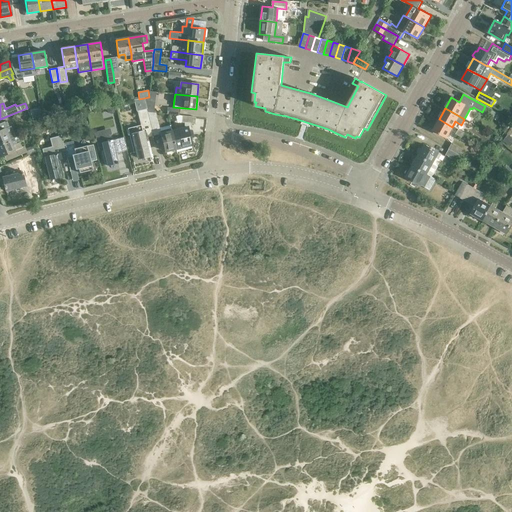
[(38,109),(28,111),(31,118),(34,118),(40,117),(39,113),(38,109)]
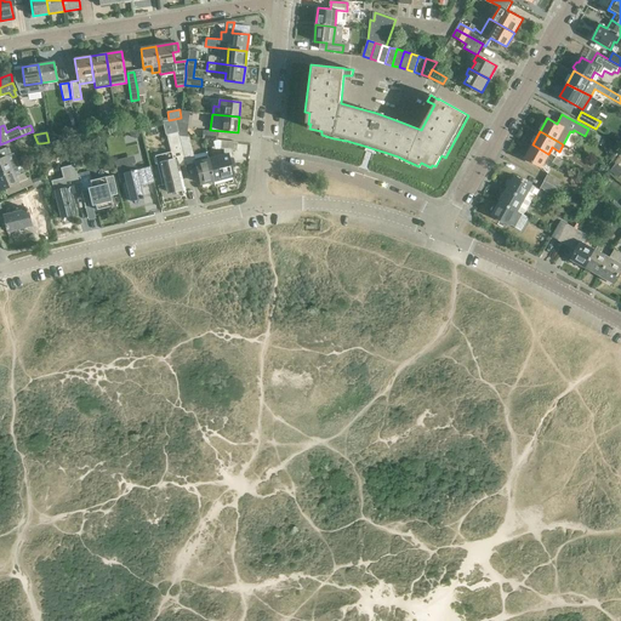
[(186,165),(177,132),(166,135),(170,149),(171,152),(155,155),(158,164),(163,184),(165,184),(167,192),(183,188),(178,166),(186,165)]
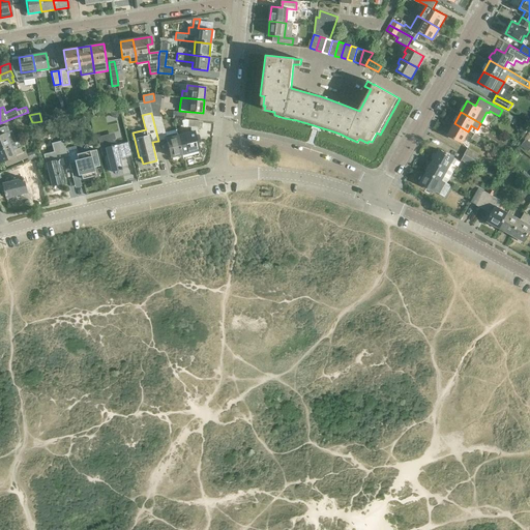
[(158,141),(167,139),(160,116),(152,116),(151,113),(158,141)]
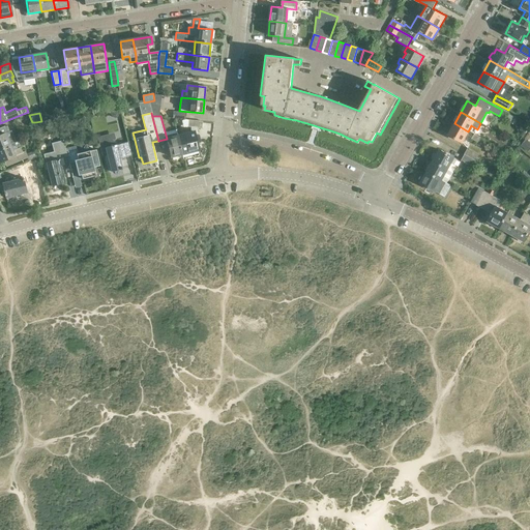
[(462,143),(468,131),(454,123),(448,135),(462,143)]
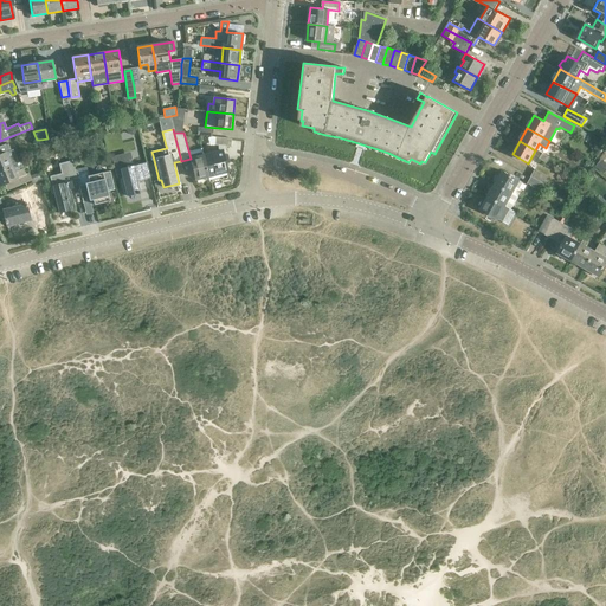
[(0,169),(12,166),(6,153),(11,150),(8,143),(0,146),(0,169)]
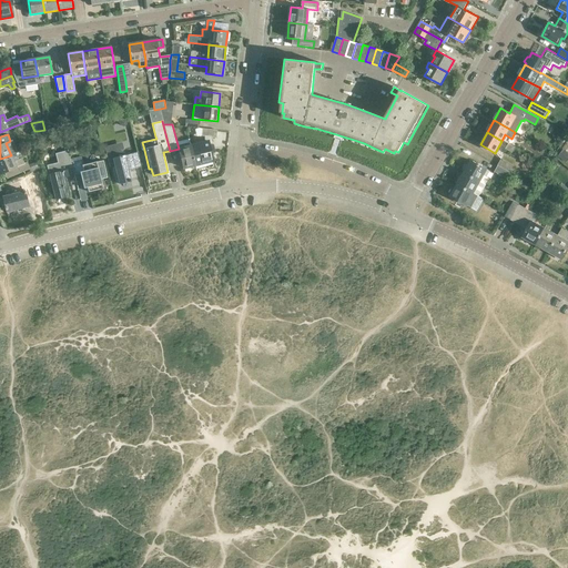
[(191,145),(195,164),(206,161),(206,162),(213,161),(211,153),(214,152),(212,144),(209,145),(208,141),(191,145)]
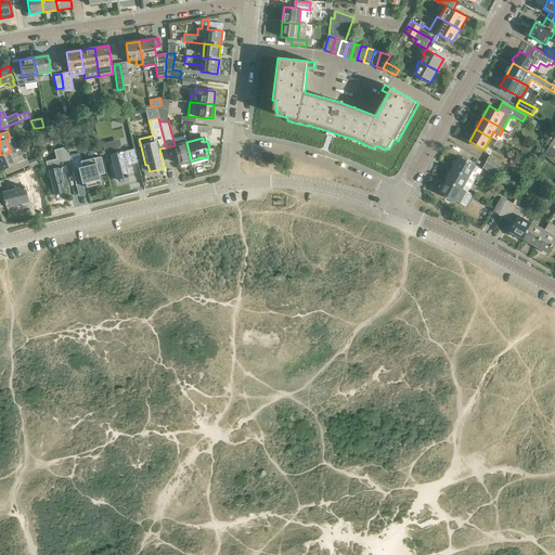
[(179,144),(175,145),(180,164),(191,160),(186,142),(185,139),(178,141),(179,144)]
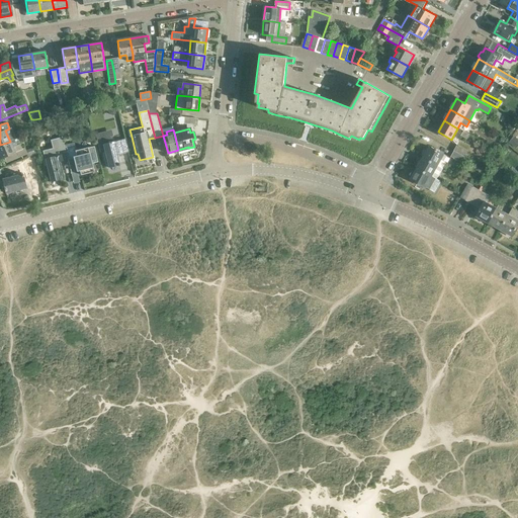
[(124,139),(112,142),(110,131),(95,134),(100,152),(104,151),(108,167),(119,165),(116,155),(128,152),(124,139)]
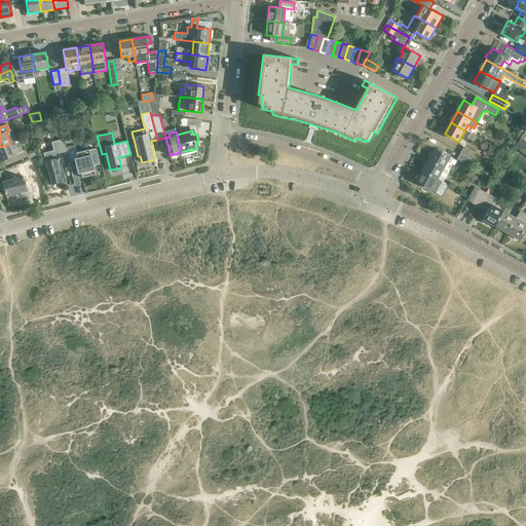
[(471,133),(467,138),(474,141),(477,137),(471,133)]
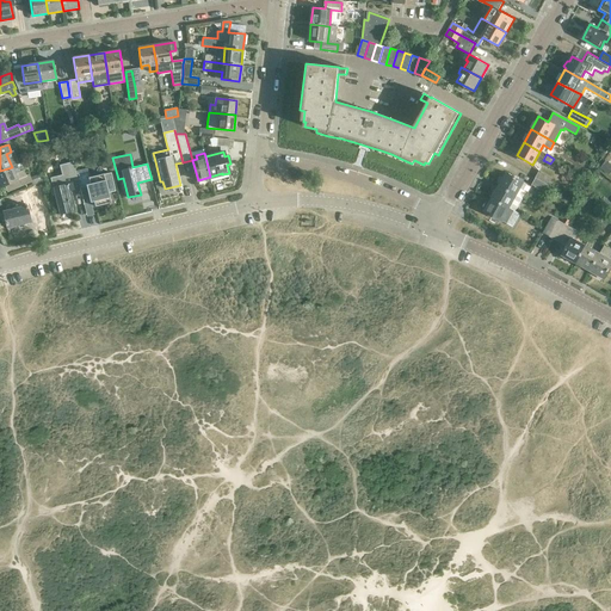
[(610,164),(606,161),(600,168),(609,176),(610,172),(610,164)]
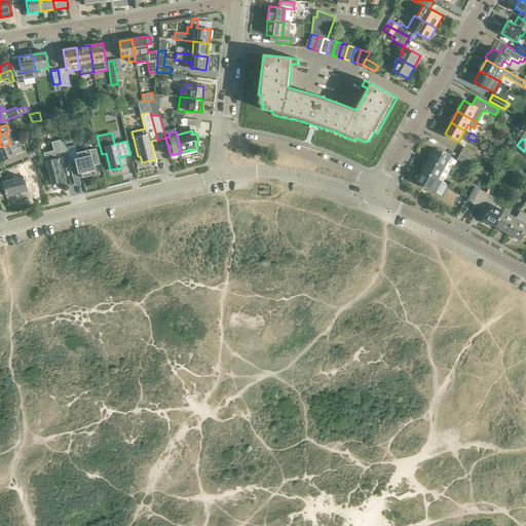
[(12,149),(10,144),(0,147),(0,160),(0,161),(7,158),(9,164),(22,159),(23,162),(29,159),(25,150),(22,150),(21,146),(12,149)]
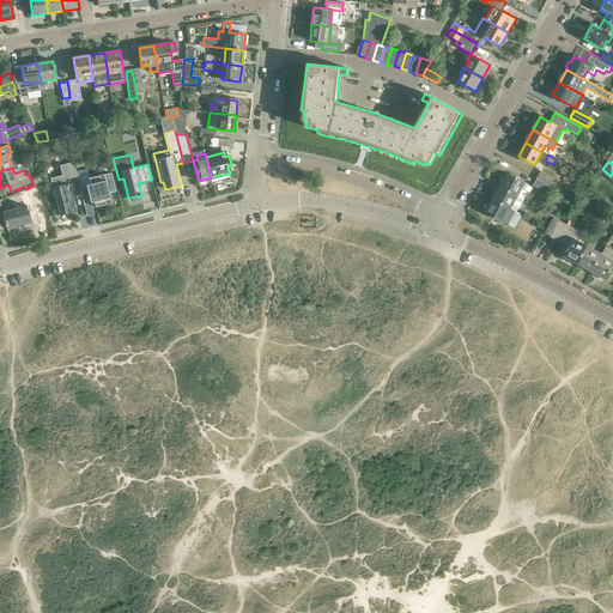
[(536,178),(550,186),(553,178),(541,171),(536,178)]
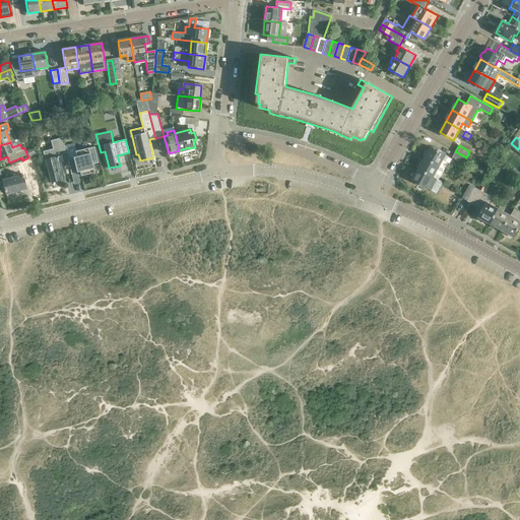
[(426,158),(439,167),(442,160),(446,161),(448,156),(431,147),(426,158)]
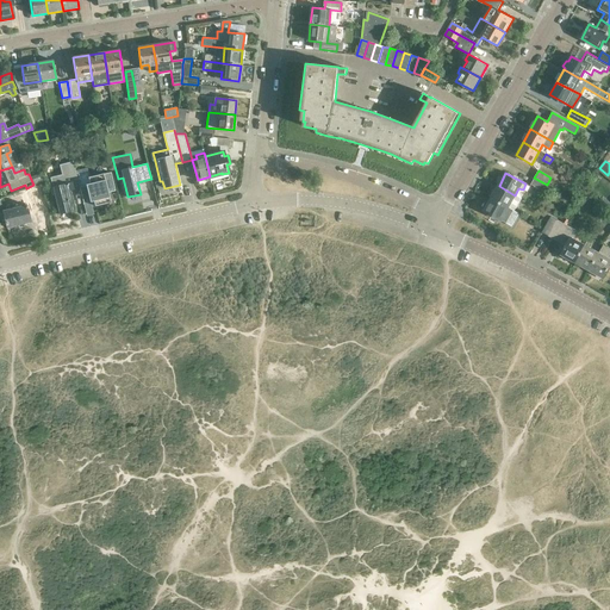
[(72,191),(80,188),(76,174),(67,176),(69,184),(54,187),(60,215),(76,211),(72,191)]
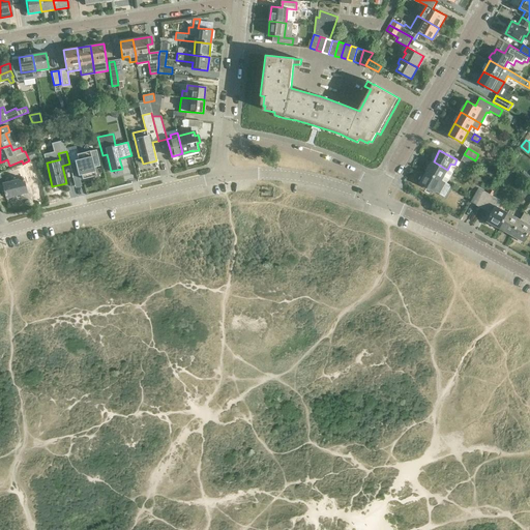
[(472,166),(475,160),(464,154),(461,159),(472,166)]
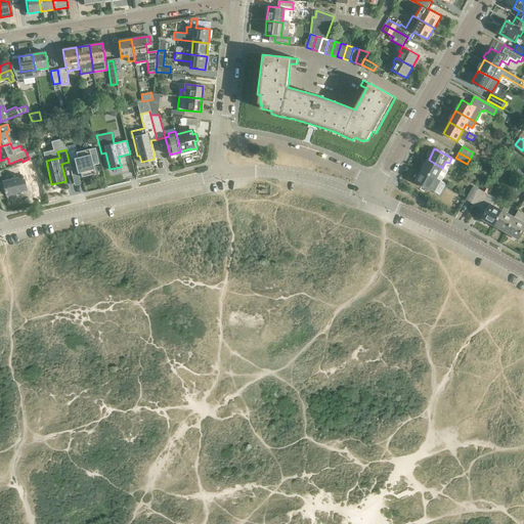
[(91,156),(69,162),(73,175),(81,173),(82,177),(95,174),(91,156)]
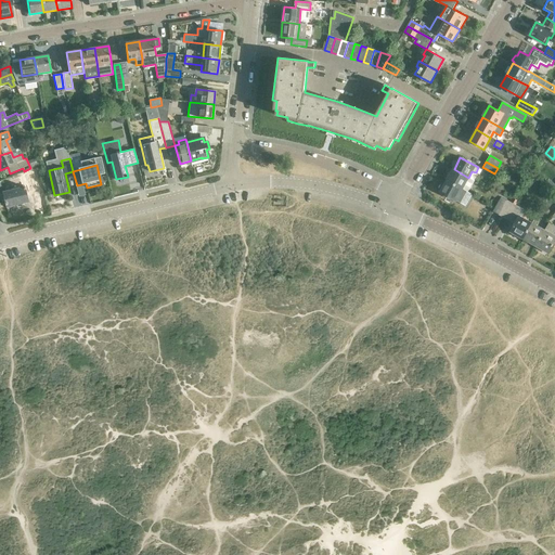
[(448,180),(466,191),(468,192),(475,181),(468,178),(454,169),(448,180)]
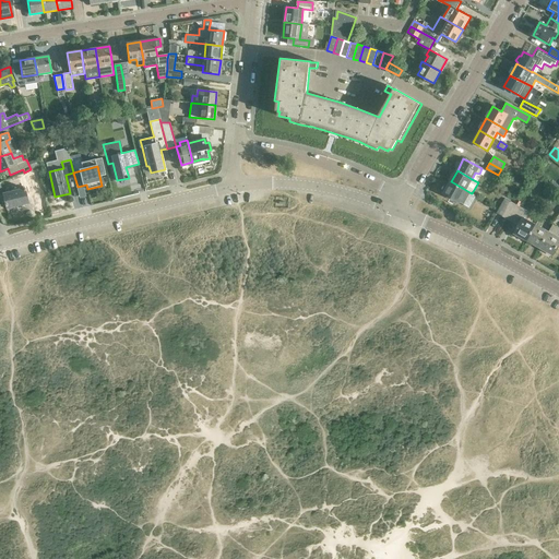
[(26,192),(34,191),(30,175),(20,177),(22,189),(2,193),(7,209),(30,203),(26,192)]
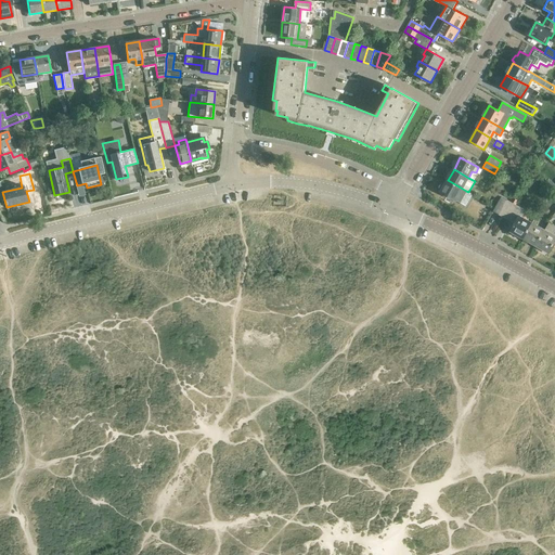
[(554,193),(554,183),(549,179),(544,184),(554,193)]
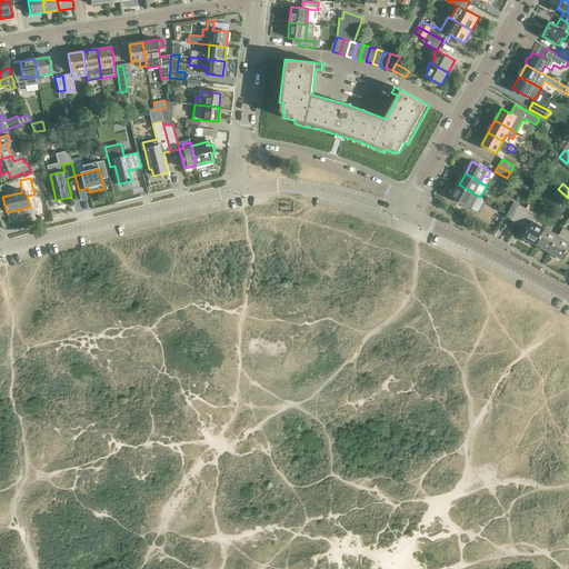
[(471,208),(478,196),(459,185),(456,190),(453,189),(450,196),(471,208)]
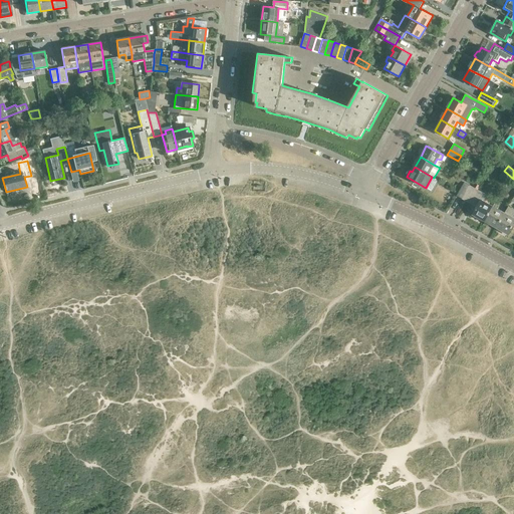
[(463,196),(469,185),(464,182),(458,193),(463,196)]
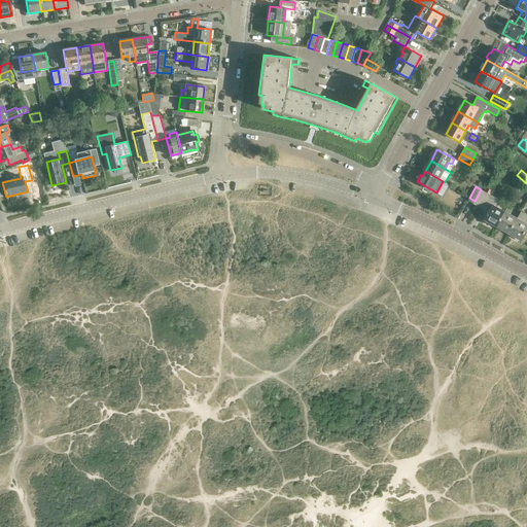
[(487,192),(481,189),(475,201),(481,204),(487,192)]
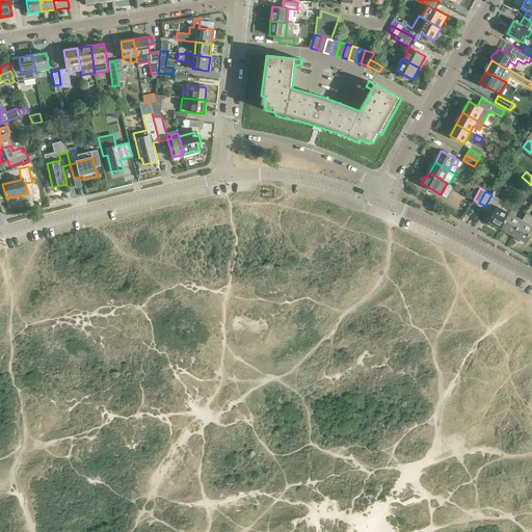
[(489,221),(502,229),(509,214),(502,210),(506,203),(497,197),(491,194),(485,206),(490,209),(488,211),(494,214),(489,221)]
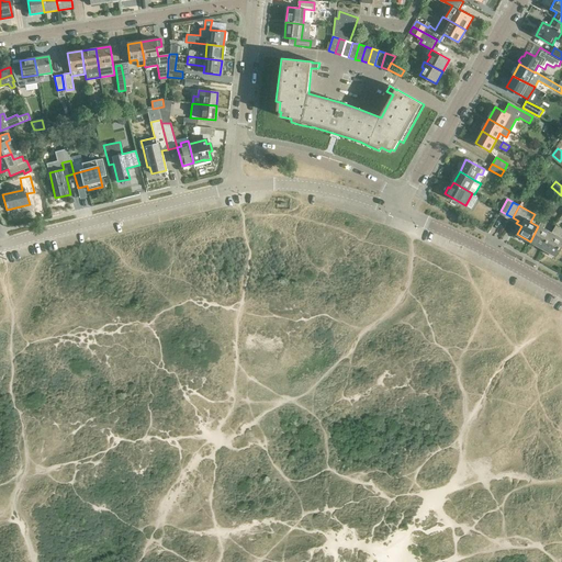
[(561,228),(555,225),(551,234),(543,249),(557,256),(561,245),(561,239),(560,238),(561,234),(561,228)]
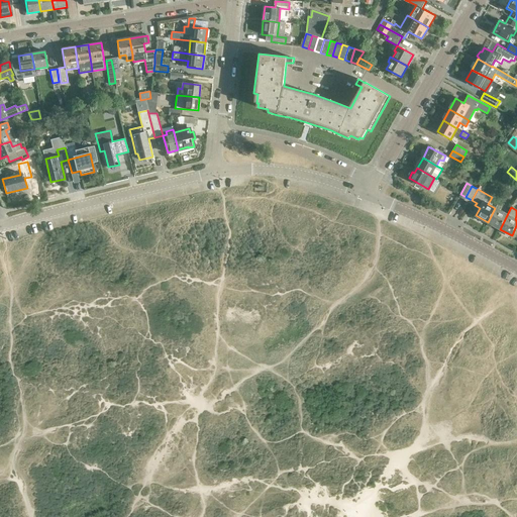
[(500,229),(507,215),(495,208),(488,222),(500,229)]
